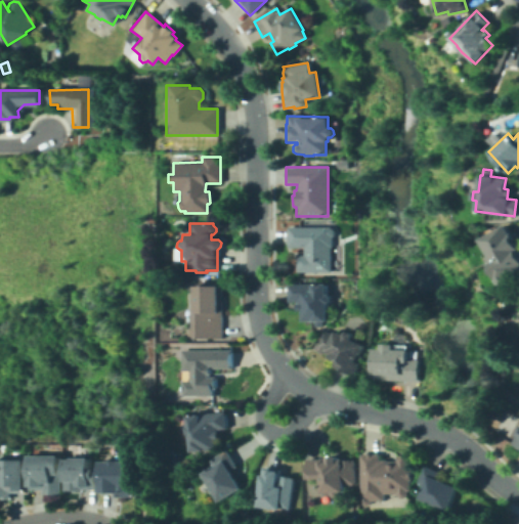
[(505,224),(510,233),(511,232),(515,239),(518,249),(516,250),(518,254),(518,266),(504,275),(495,261),(492,263),(479,238),(505,224)]
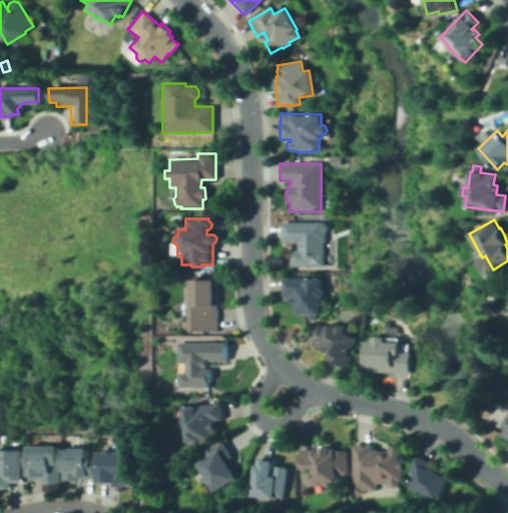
[(322,242),(322,267),(289,268),(289,249),(296,249),(296,242),(280,242),(280,222),(323,221),(323,223),(326,225),(326,230),(324,232),(324,242),(322,242)]
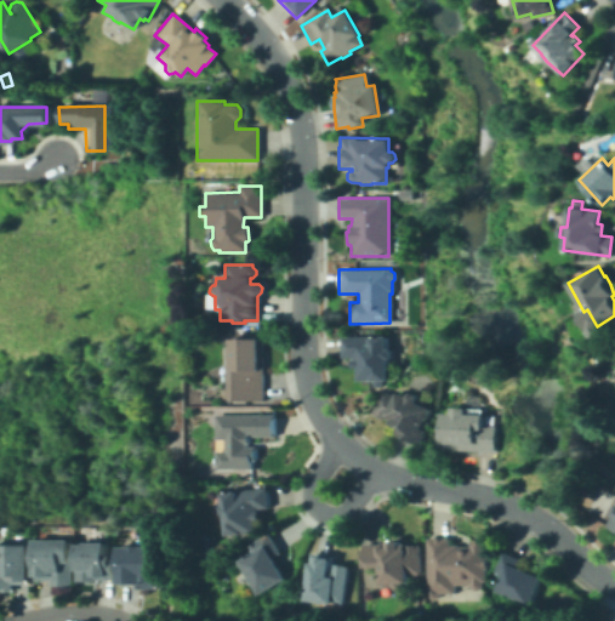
[(261,335),(261,402),(227,402),(227,383),(223,383),(223,366),(225,366),(225,349),(227,349),(227,339),(246,339),(246,335),(261,335)]
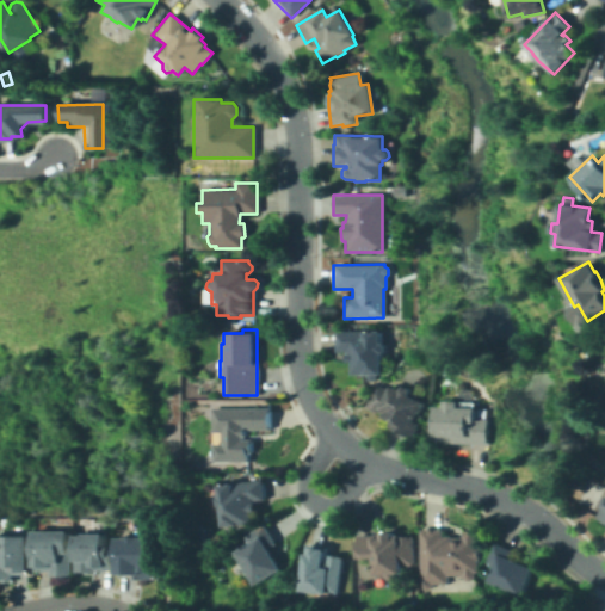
[(383,344),(383,353),(380,353),(380,375),(350,375),(350,363),(344,363),(344,352),(333,352),(333,332),(378,332),(380,344),(383,344)]
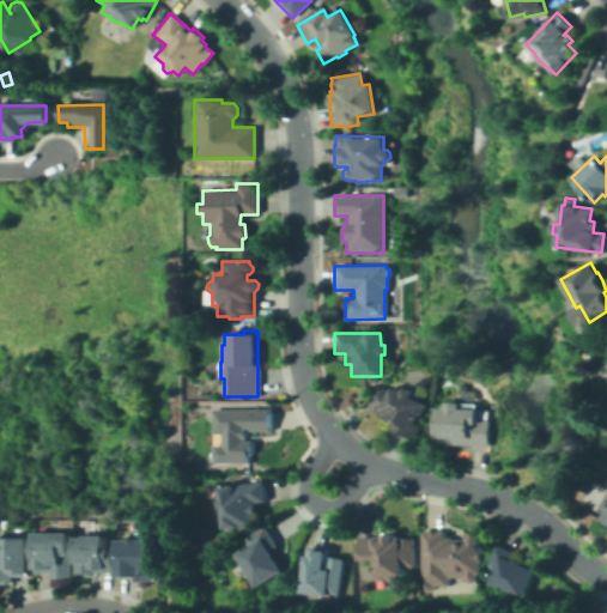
[(376,386),(388,392),(390,387),(400,392),(401,389),(405,388),(411,390),(412,393),(410,396),(425,405),(419,416),(424,419),(412,441),(388,428),(390,423),(383,419),(384,417),(377,413),(376,414),(370,412),(369,408),(365,407),(376,386)]
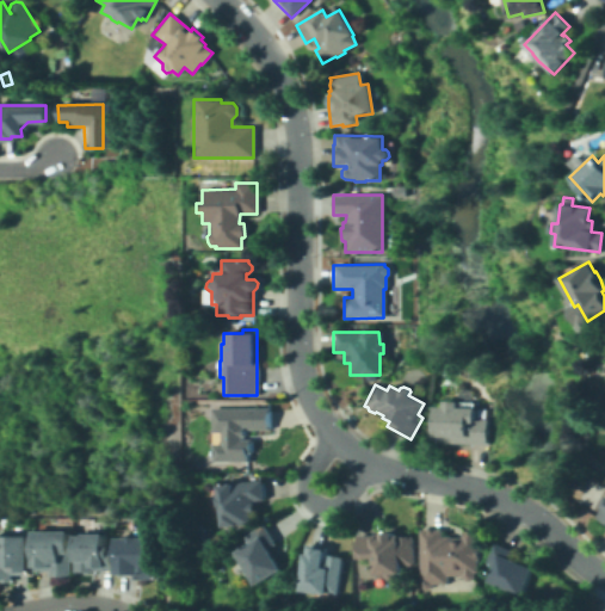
[(474,403),(473,408),(475,408),(475,419),(487,419),(486,445),(425,443),(425,430),(432,431),(433,406),(443,407),(443,401),(458,401),(458,402),(474,403)]
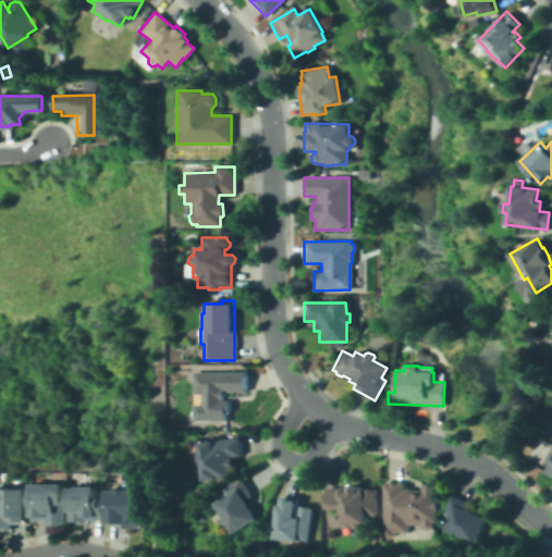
[(245,372),(245,392),(222,393),(221,398),(221,400),(229,400),(229,413),(225,413),(224,421),(192,421),(191,416),(192,411),(192,405),(199,405),(199,395),(192,395),(192,372),(245,372)]
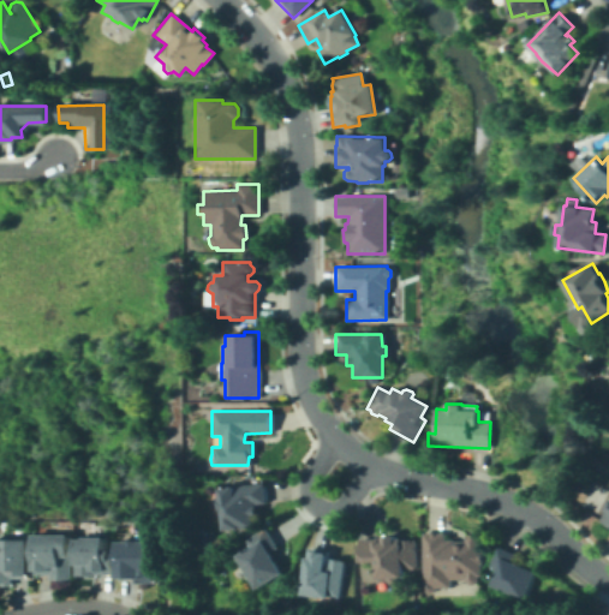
[(252,505),(252,507),(255,507),(256,515),(251,515),(252,529),(221,531),(220,511),(218,511),(216,501),(219,501),(218,489),(263,484),(264,503),(252,505)]
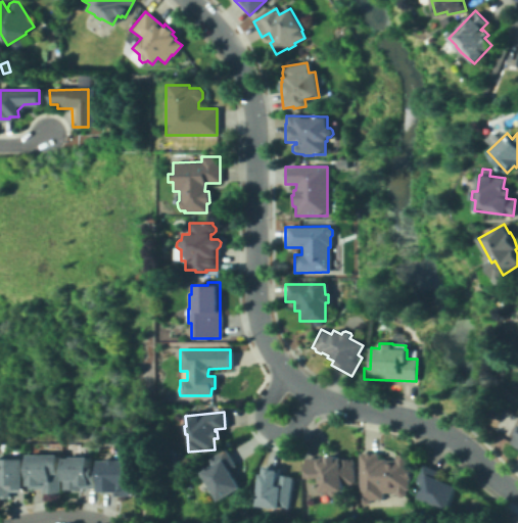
[(517,425),(517,447),(509,442),(517,425)]
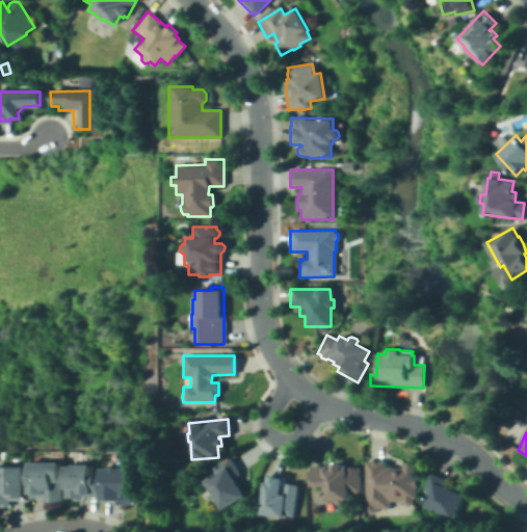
[(244,497),(220,510),(204,481),(215,474),(211,467),(229,457),(239,474),(233,478),(244,497)]
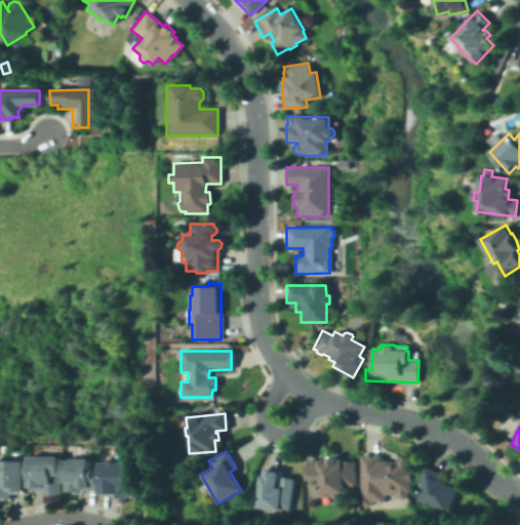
[(387,462),(396,462),(396,457),(409,457),(409,471),(411,471),(411,482),(409,482),(409,492),(406,492),(406,496),(403,499),(400,500),(397,496),(397,495),(383,495),(384,502),(370,502),(370,503),(367,507),(363,507),(360,503),(360,455),(378,455),(380,460),(387,460),(387,462)]
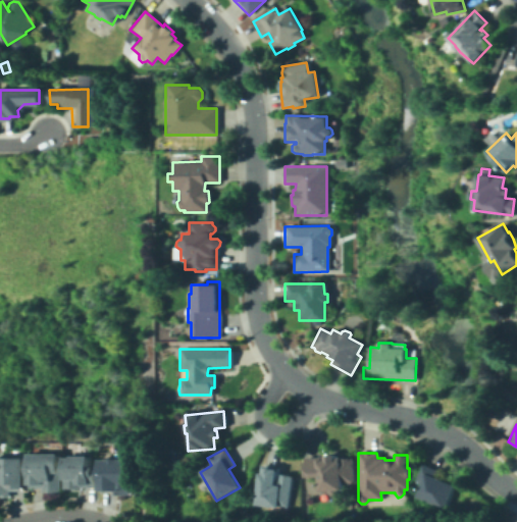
[(56,454),(57,493),(41,493),(41,487),(27,487),(27,455),(56,454)]
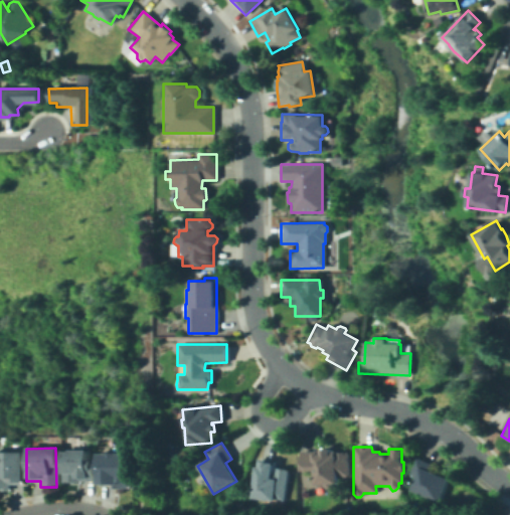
[(330,450),(331,452),(335,452),(335,453),(346,452),(348,477),(337,478),(337,485),(331,485),(332,488),(329,490),(325,490),(323,488),(323,485),(314,486),(314,472),(301,472),(300,452),(330,450)]
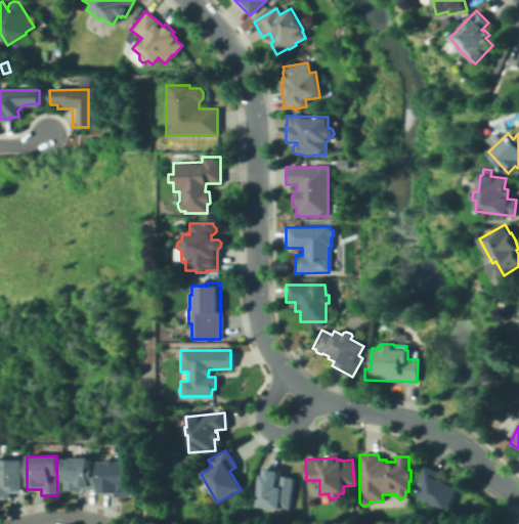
[(86,459),(87,469),(91,469),(92,488),(80,489),(80,491),(62,491),(61,460),(69,460),(69,459),(86,459)]
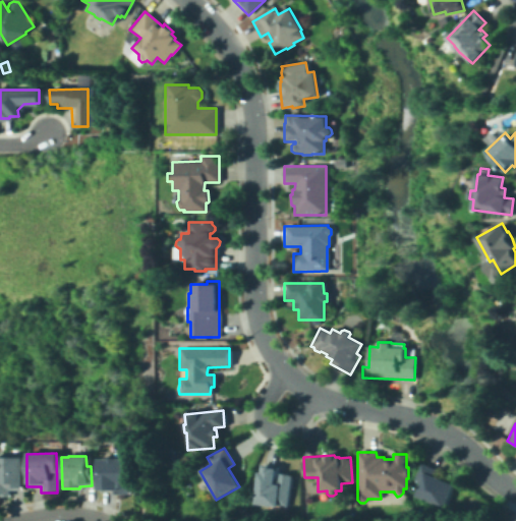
[(7,490),(7,496),(0,496),(0,457),(19,457),(20,489),(7,490)]
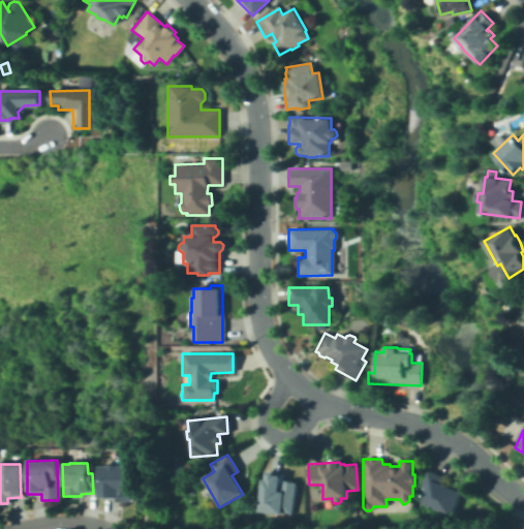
[(129,466),(130,502),(115,502),(115,498),(99,498),(98,466),(129,466)]
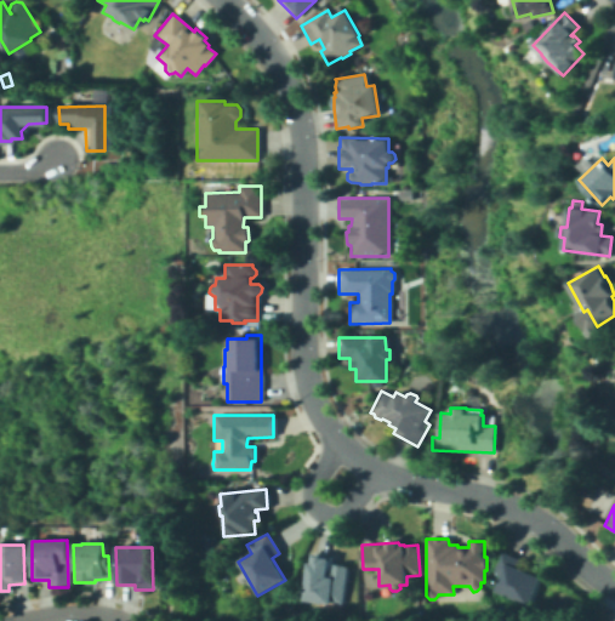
[(328,573),(331,573),(332,565),(347,568),(342,605),(331,603),(330,605),(303,600),(309,553),(330,556),(328,573)]
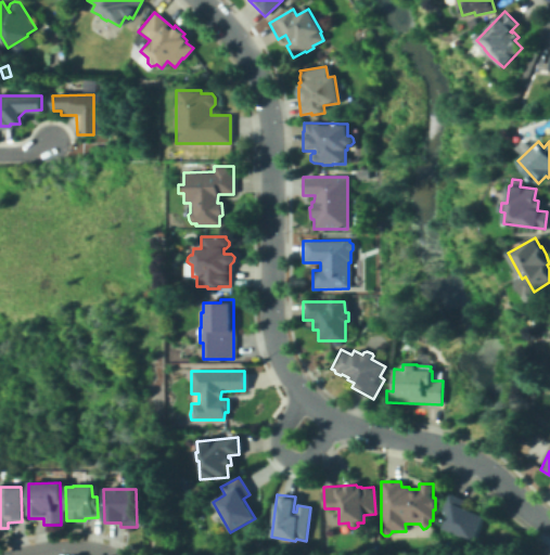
[(484,517),(473,542),(443,529),(448,515),(440,512),(448,494),(465,502),(463,507),(484,517)]
